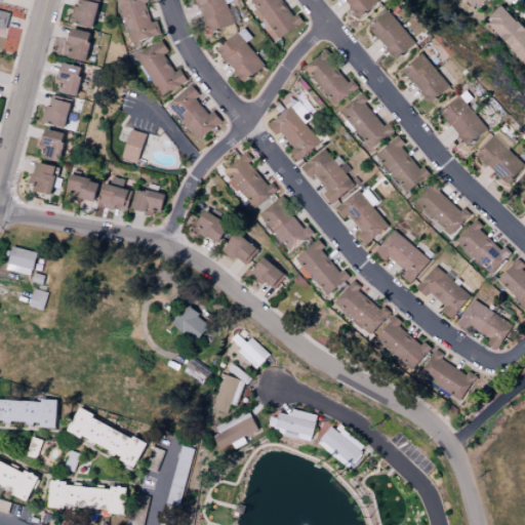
[(74,0),(72,25),(93,28),(96,2),(79,0),(74,0)]
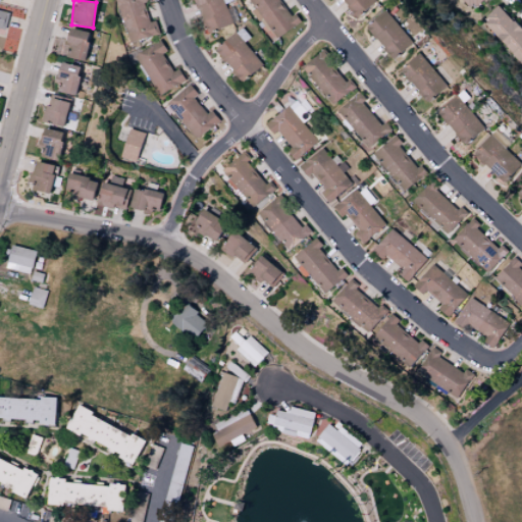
[(143,0),(128,0),(118,3),(129,43),(159,35),(155,20),(150,22),(143,0)]
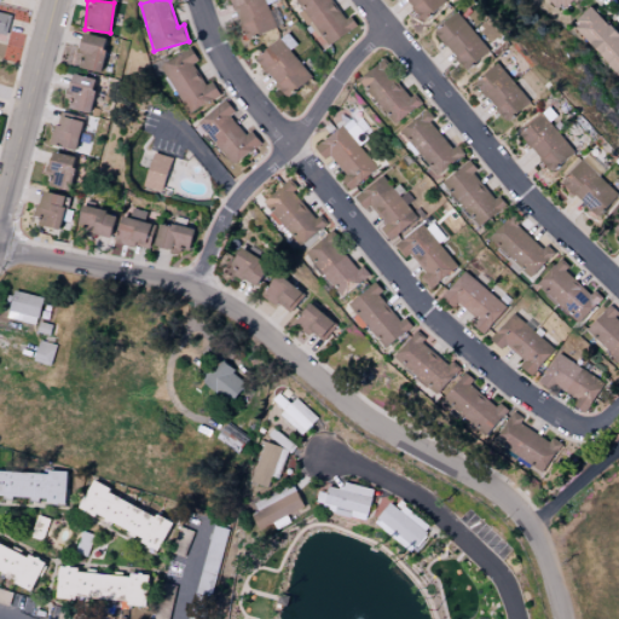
[(334,0),(312,0),(301,7),(304,11),(300,13),(324,48),(353,28),(334,0)]
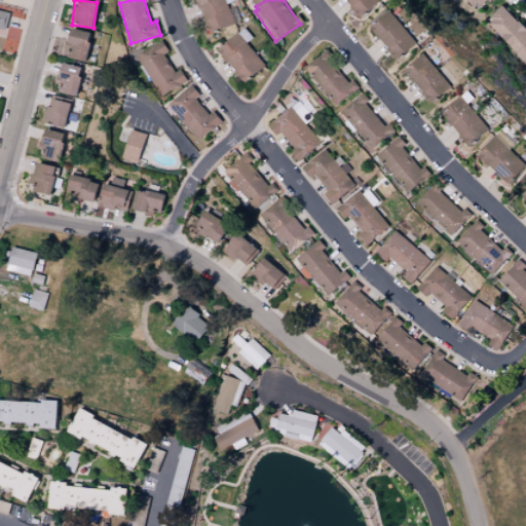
[(486,22),(525,65),(525,30),(503,6),(486,22)]
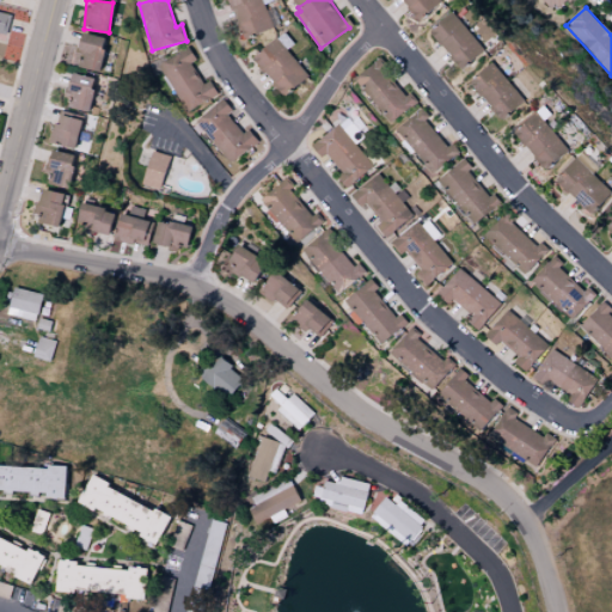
[(432,29),(460,71),(485,53),(457,11),(432,29)]
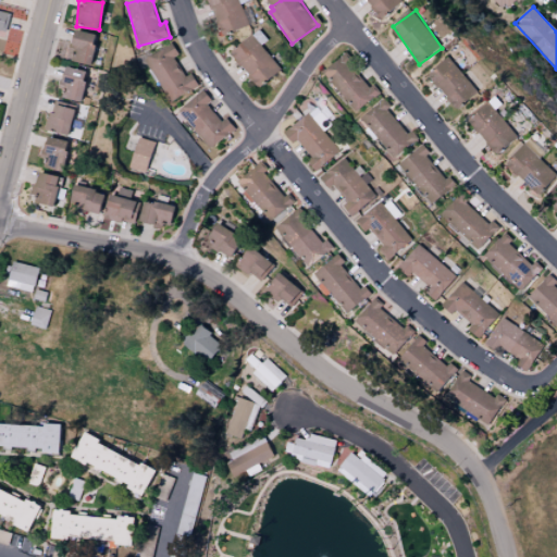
[(10,13),(0,11),(0,29),(5,32),(10,13)]
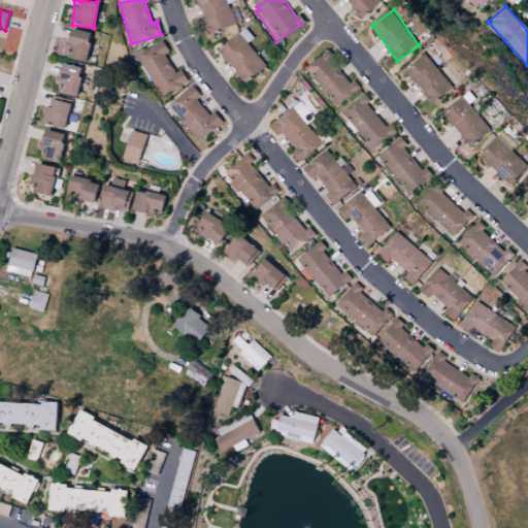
[(266,65),(246,42),(253,38),(244,28),(218,50),(245,83),(266,65)]
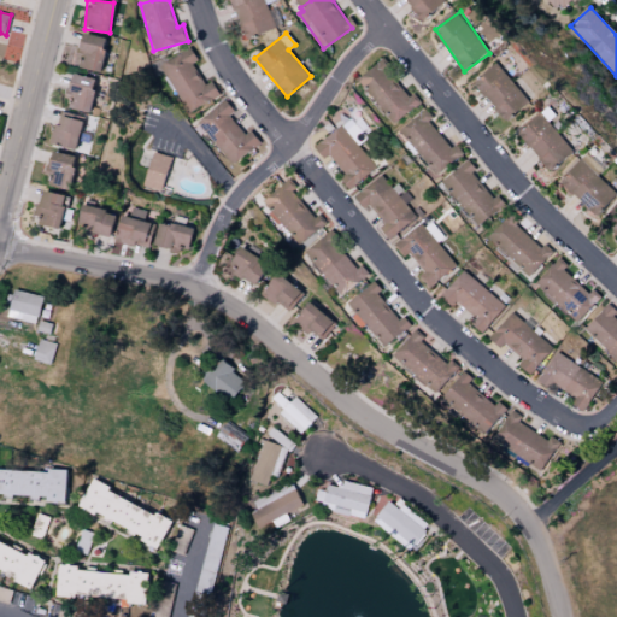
[(81,53),(78,68),(100,71),(106,37),(82,34),(78,52),(81,53)]
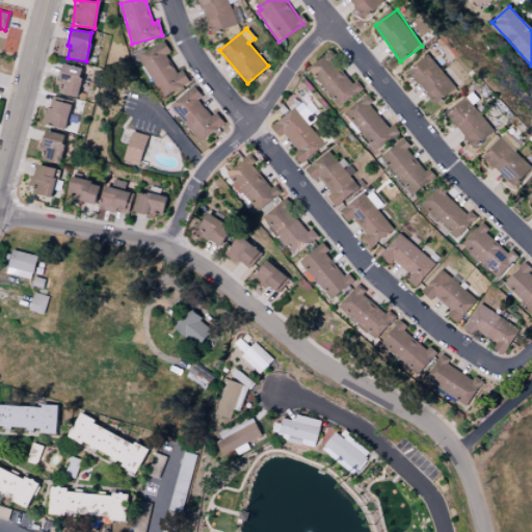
[(138,55),(160,98),(189,83),(183,70),(176,74),(166,54),(169,52),(164,42),(138,55)]
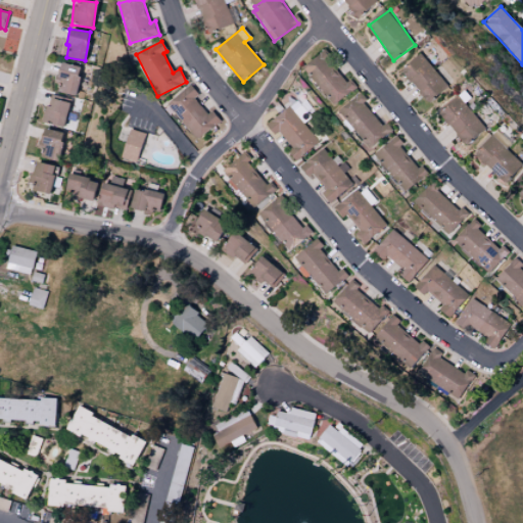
[(354,88),(323,50),(302,67),(334,105),(354,88)]
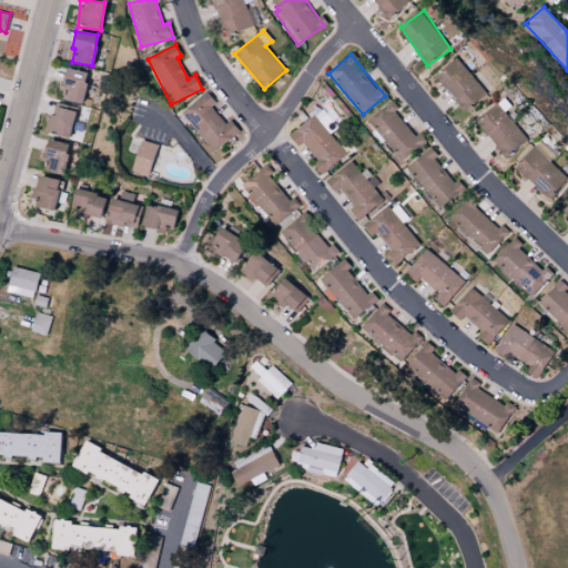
[(488,93),(459,58),(437,75),(466,112),(488,93)]
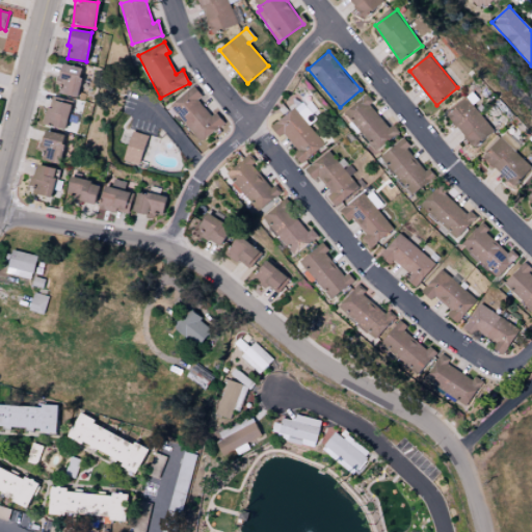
[(78,97),(82,67),(61,63),(58,81),(61,81),(59,94),(78,97)]
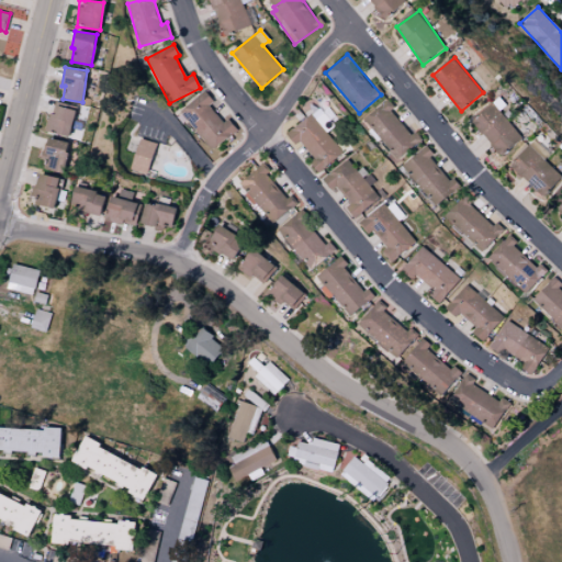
[(210,105),(213,102),(205,91),(179,110),(210,150),(237,131),(228,119),(223,123),(210,105)]
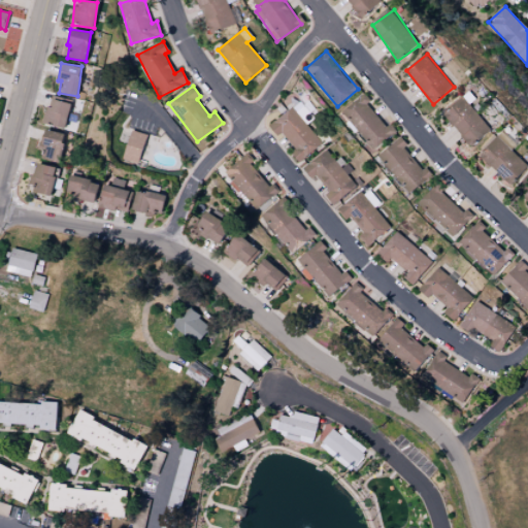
[(444,111),(470,146),(492,131),(471,103),(476,99),(471,92),(444,111)]
